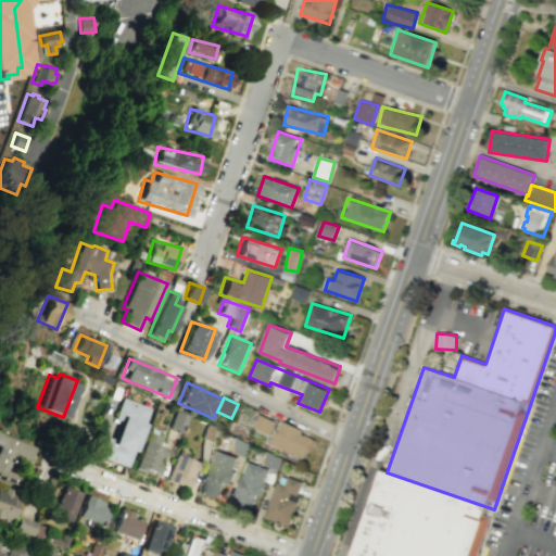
[(128,467),(147,407),(119,399),(114,418),(119,419),(113,439),(105,437),(99,458),(128,467)]
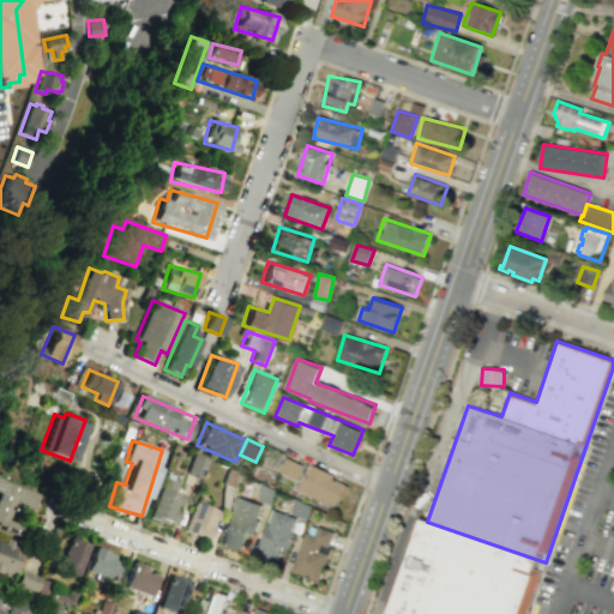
[(298,480),(304,465),(284,457),(278,471),(298,480)]
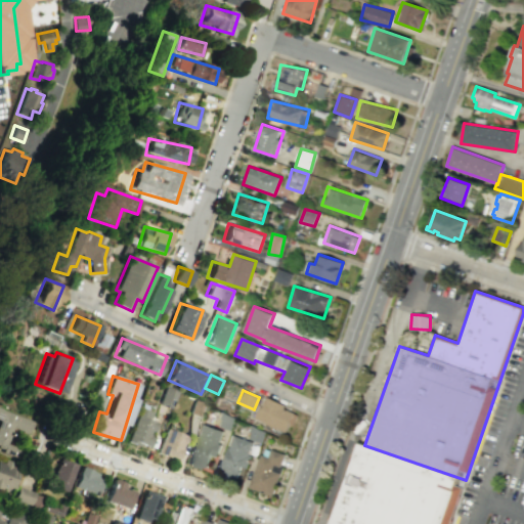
[(288,433),(297,411),(264,398),(255,420),(288,433)]
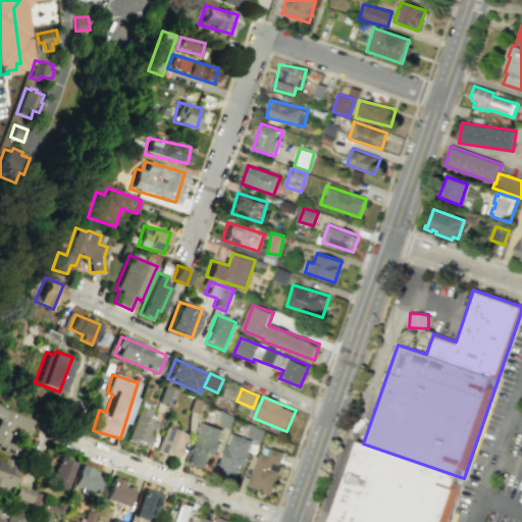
[(147,418),(150,411),(138,406),(125,438),(146,446),(155,420),(147,418)]
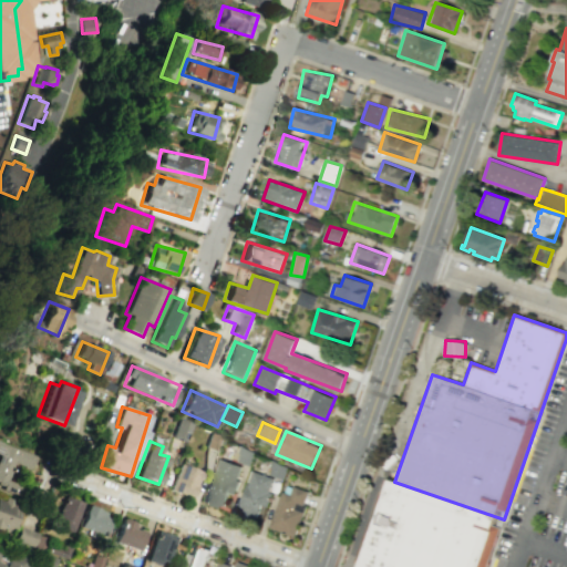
[(35,454),(0,443),(0,485),(19,492),(21,484),(8,480),(13,463),(31,468),(35,454)]
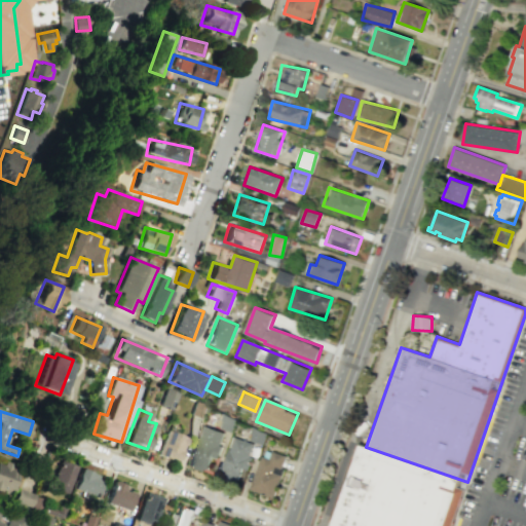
[(224,433),(202,425),(189,466),(205,472),(211,457),(216,458),(224,433)]
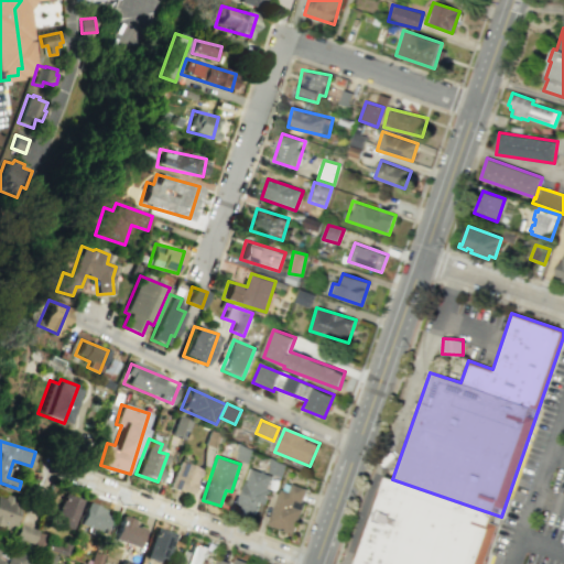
[(191,495),(201,469),(177,461),(167,487),(191,495)]
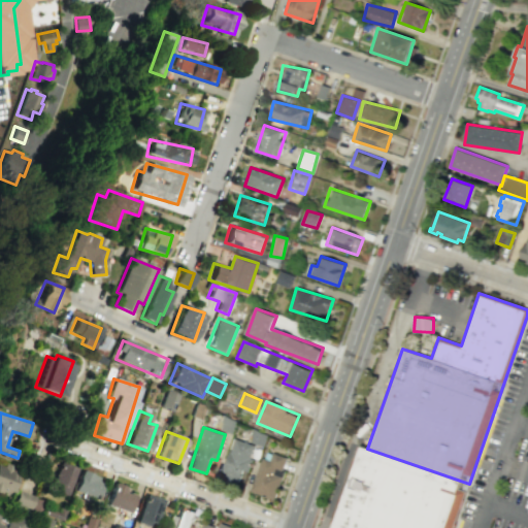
[(255,444),(233,438),(221,475),(242,483),(255,444)]
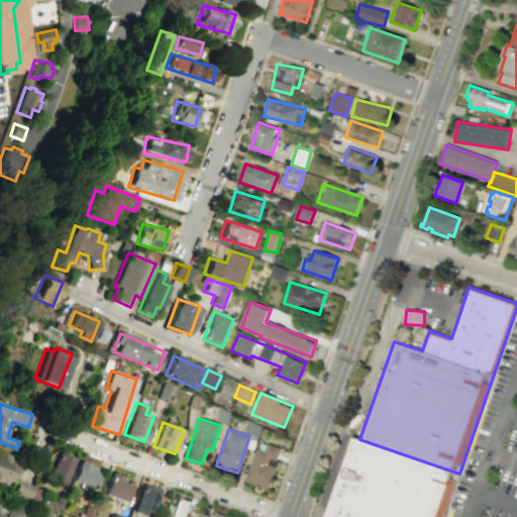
[(325,516),(443,516),(459,474),(359,439),(354,437),(325,516)]
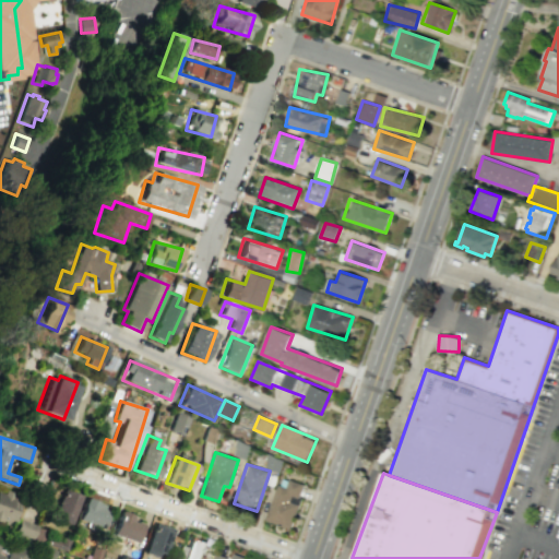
[(289,530),(305,485),(281,477),(265,521),(289,530)]
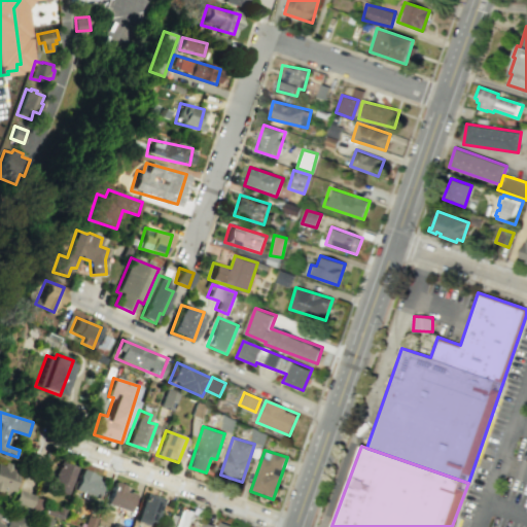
[(51,488),(69,493),(77,466),(61,461),(51,488)]
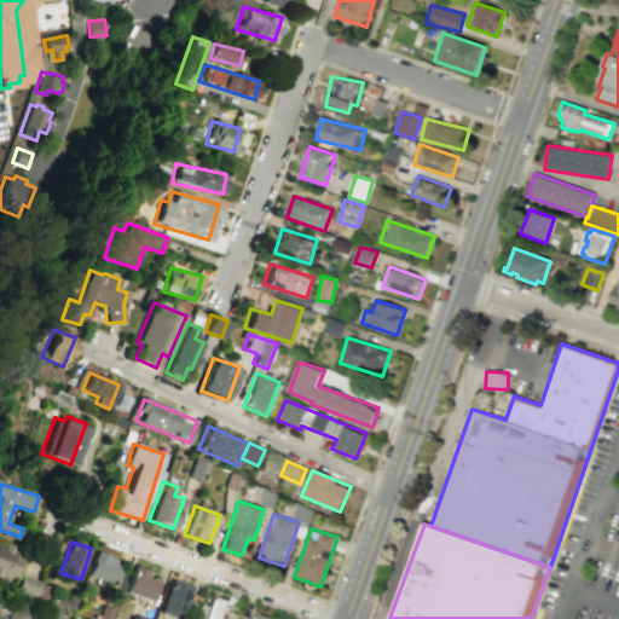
[(0,543),(0,577),(13,582),(23,550),(0,543)]
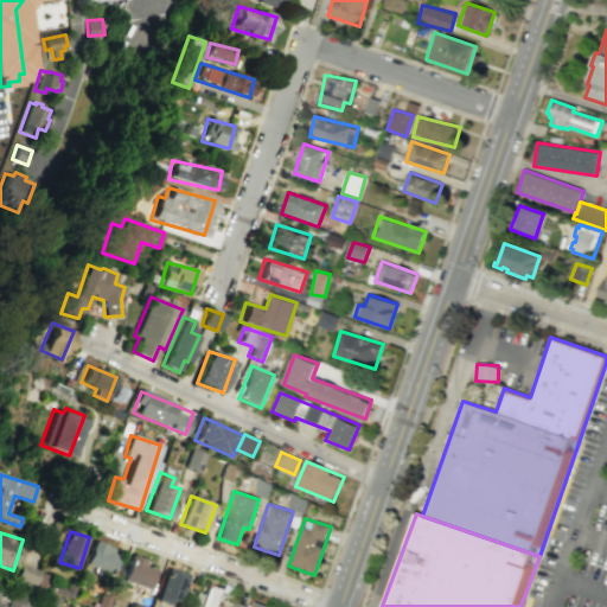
[(112,573),(120,549),(94,541),(87,564),(112,573)]
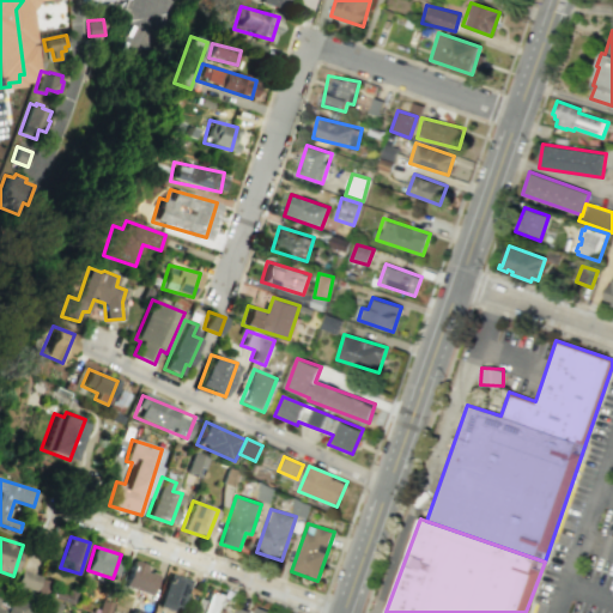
[(125,586),(151,595),(158,575),(145,570),(147,564),(133,560),(125,586)]
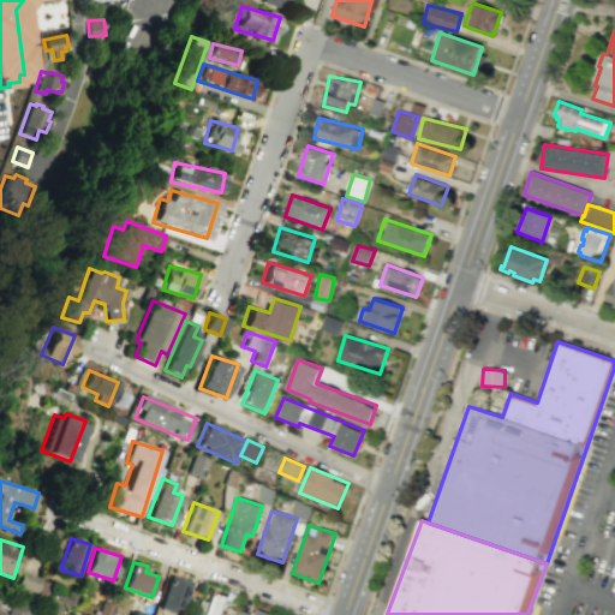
[(48,579),(22,572),(17,587),(43,595),(48,579)]
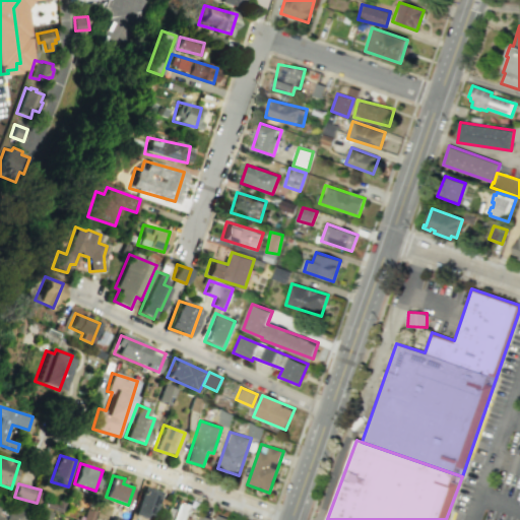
[(135,513),(152,518),(160,492),(143,485),(135,513)]
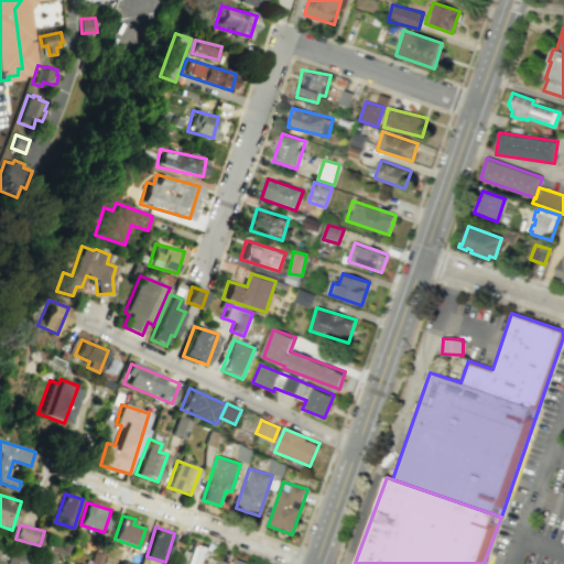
[(202,563),(206,545),(188,541),(183,563),(202,563)]
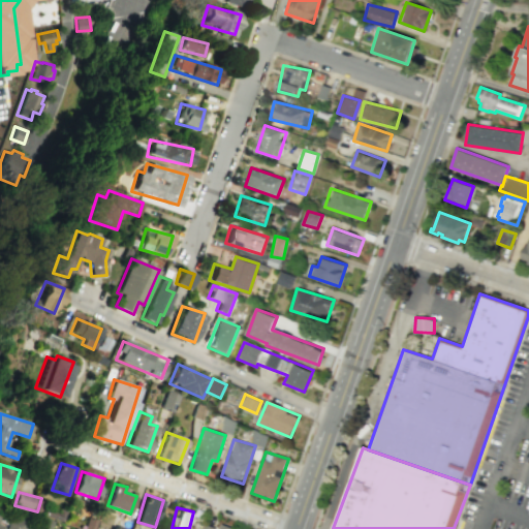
[(0,528),(25,528),(28,523),(12,517),(7,528),(6,528),(7,527),(0,524),(0,528)]
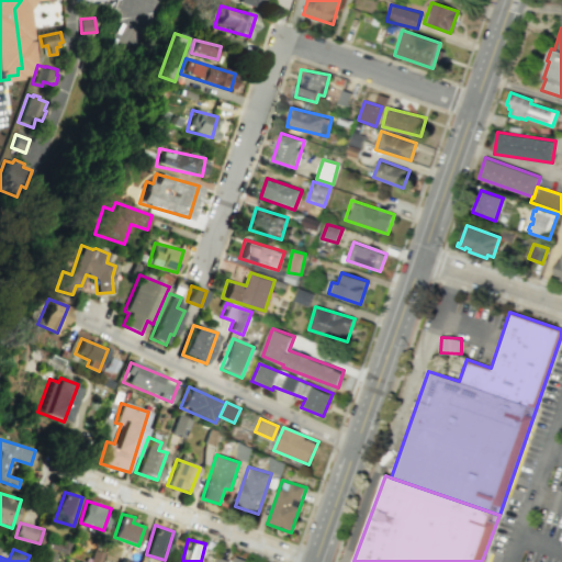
[(41,561),(46,549),(57,554),(54,561),(41,561)]
